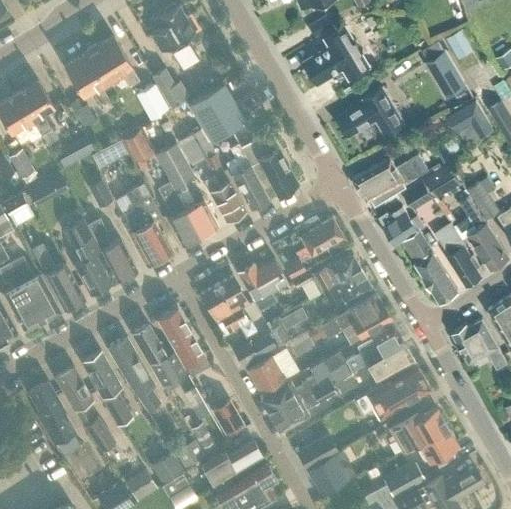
[(297,0),(302,10),(314,4),(315,6),(329,0),(297,0)]
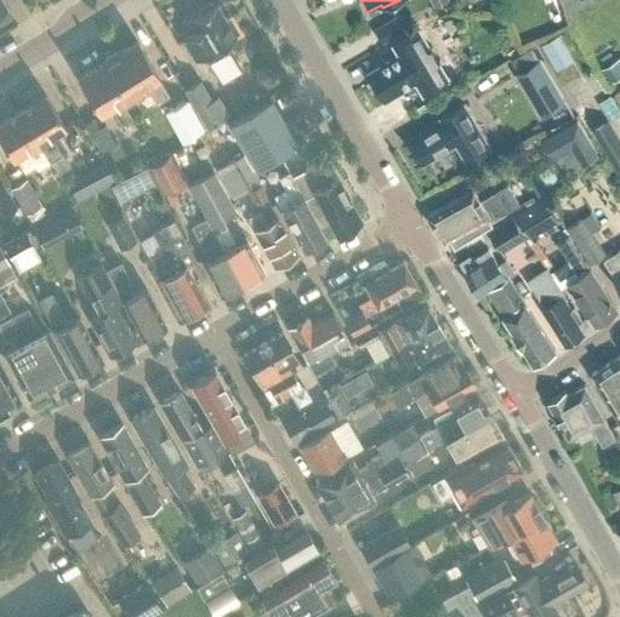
[(209,63),(222,85),(242,74),(226,46),(238,40),(219,6),(214,9),(212,5),(199,12),(200,16),(187,24),(193,36),(182,43),(194,63),(206,56),(210,62),(209,63)]
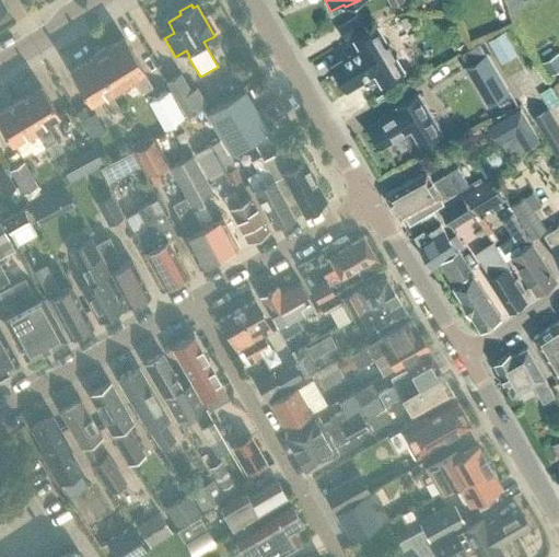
[(346,39),(369,26),(361,15),(338,28),(346,39)]
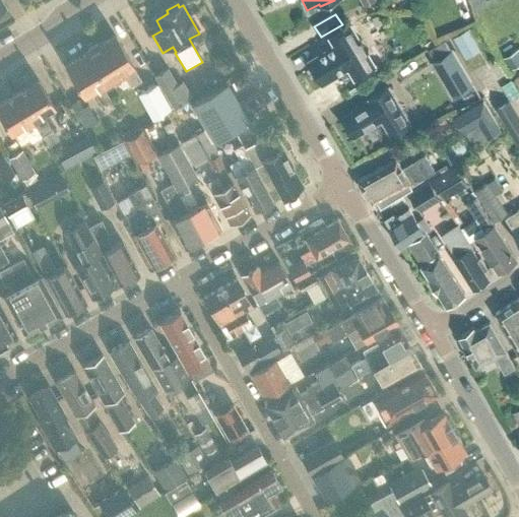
[(335,46),(309,61),(323,84),(348,69),(354,79),(376,67),(351,25),(330,39),(335,46)]
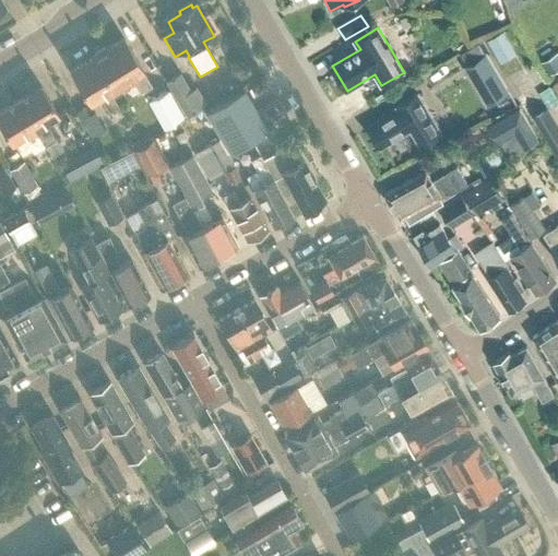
[(517,56),(503,32),(488,42),(501,64),(517,56)]
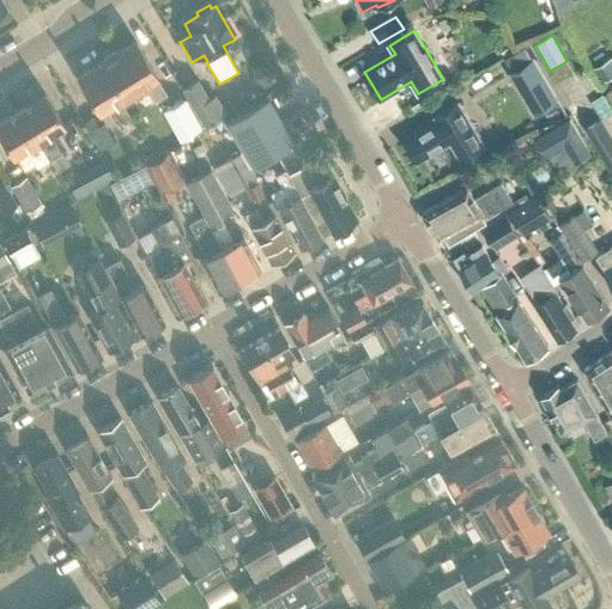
[(103,65),(125,102),(146,90),(156,104),(168,97),(158,81),(159,81),(137,44),(117,58),(116,55),(105,61),(107,64),(103,65)]
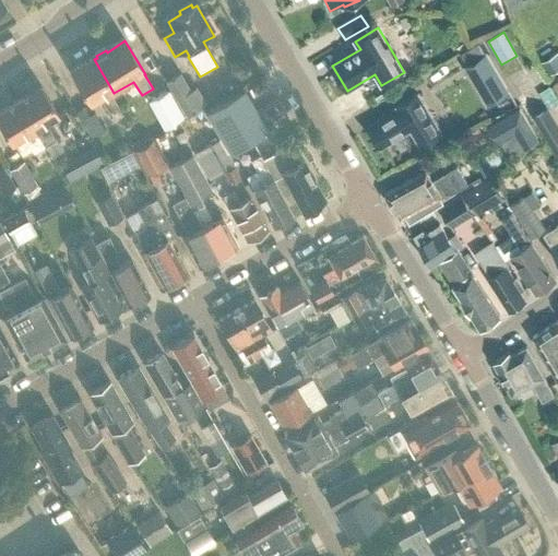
[(329,60),(344,52),(339,40),(323,48),(329,60)]
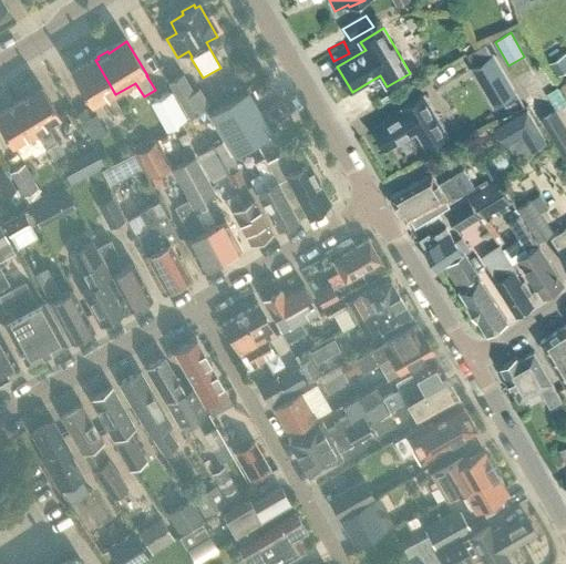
[(492,55),(486,45),(467,55),(474,65),(470,68),(493,106),(516,93),(494,54),(492,55)]
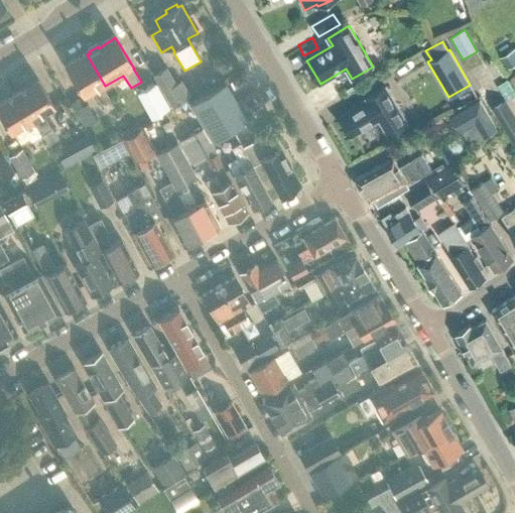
[(514,48),(499,58),(506,70),(514,65),(514,48)]
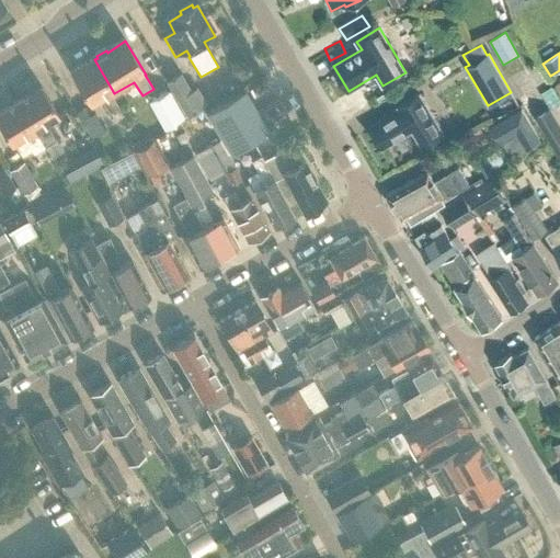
[(114,93),(94,59),(72,73),(91,107),(102,101),(111,115),(120,110),(112,95),(114,93)]
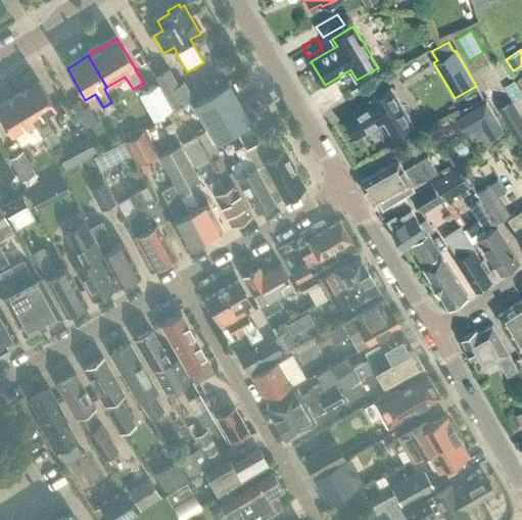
[(176,109),(193,99),(184,84),(179,87),(169,71),(156,78),(176,109)]
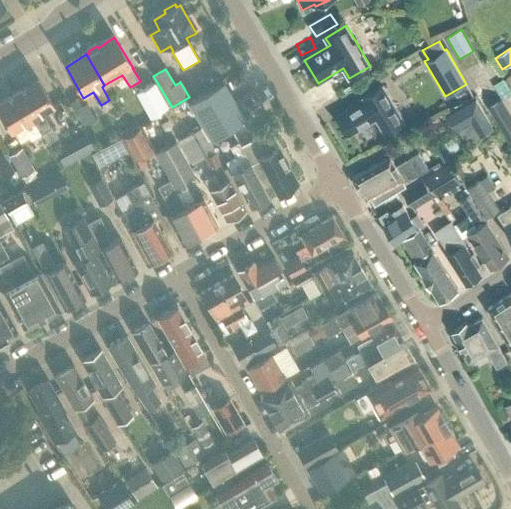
[(51,129),(43,116),(55,108),(38,81),(16,94),(33,122),(41,135),(48,146),(59,139),(52,129),(51,129)]
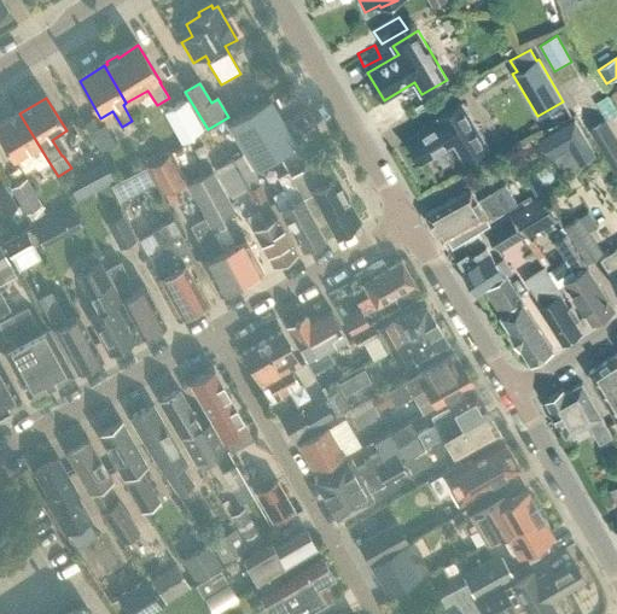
[(256,171),(281,157),(298,147),(271,101),(228,127),(256,171)]
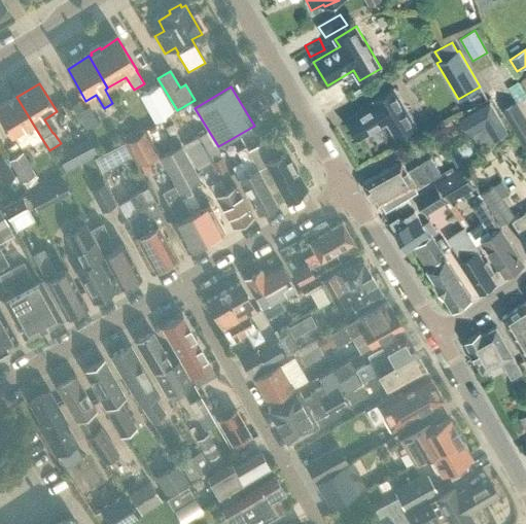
[(174,113),(161,90),(160,88),(140,98),(154,125),(174,113)]
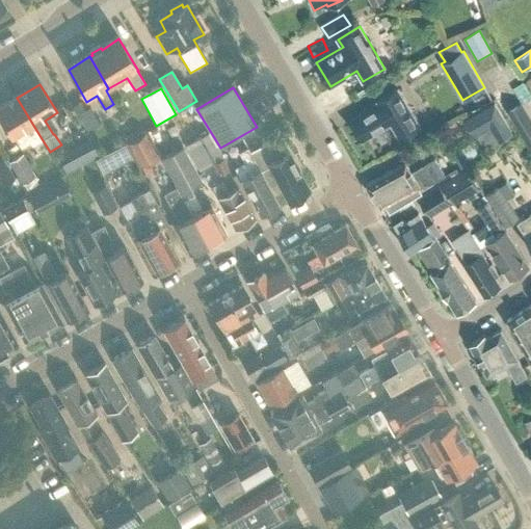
[(400,90),(393,95),(380,102),(364,112),(365,113),(351,122),(363,141),(390,125),(400,141),(423,129),(400,90)]
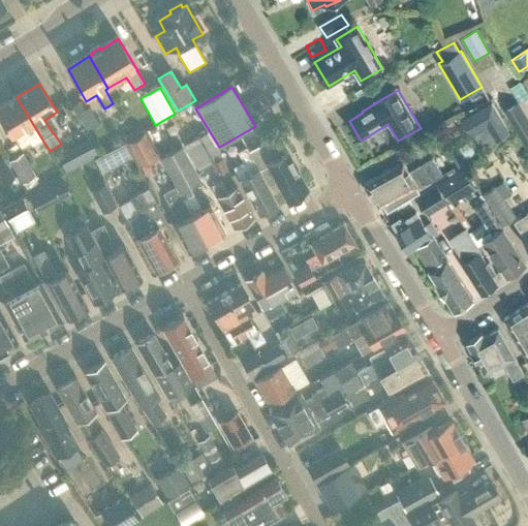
[(34,126),(17,97),(0,107),(0,120),(11,140),(25,131),(27,135),(35,130),(41,141),(32,147),(38,157),(50,151),(42,140),(34,126)]
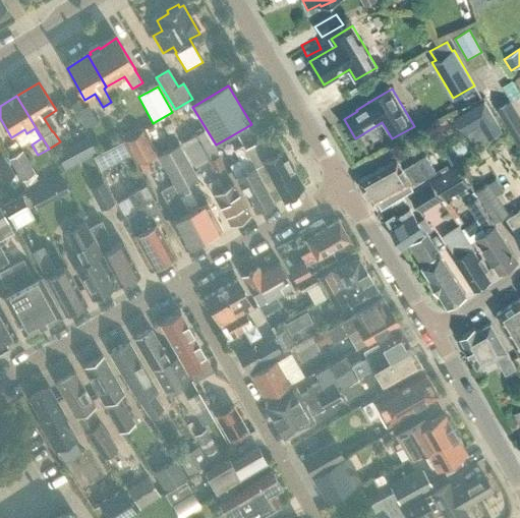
[(502,131),(484,102),(455,119),(465,135),(479,126),(487,139),(502,131)]
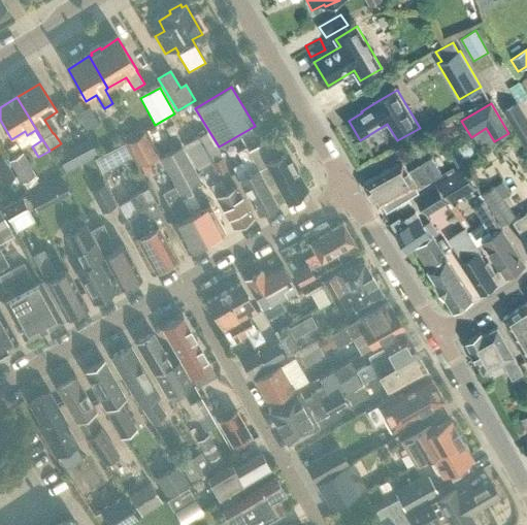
[(526,148),(526,119),(517,103),(503,112),(526,148)]
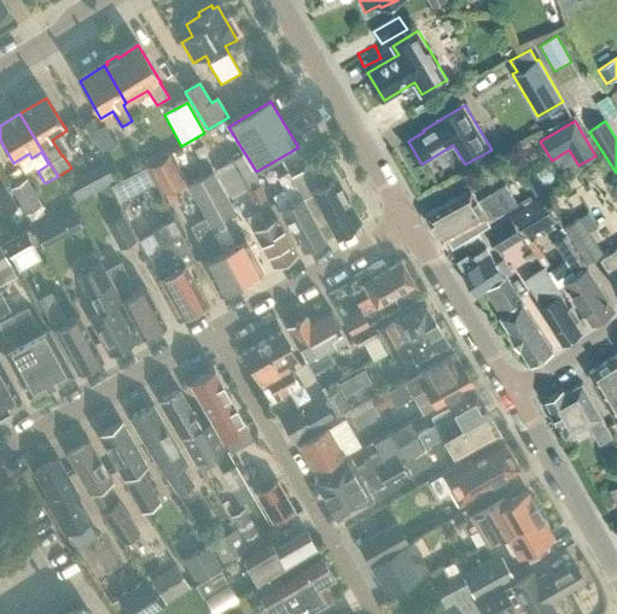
[(102,155),(116,146),(105,127),(91,135),(102,155)]
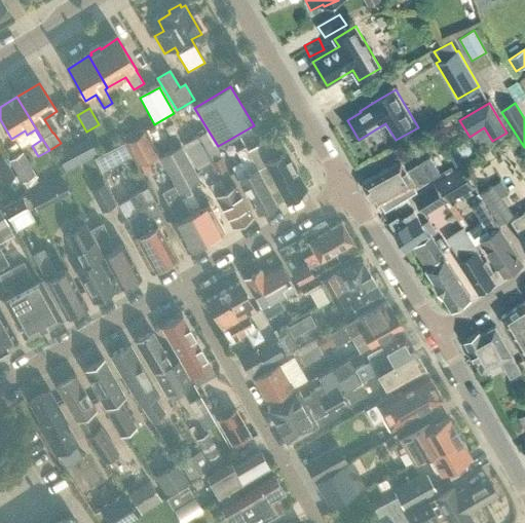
[(158,159),(144,135),(126,145),(144,176),(151,172),(147,165),(158,159)]
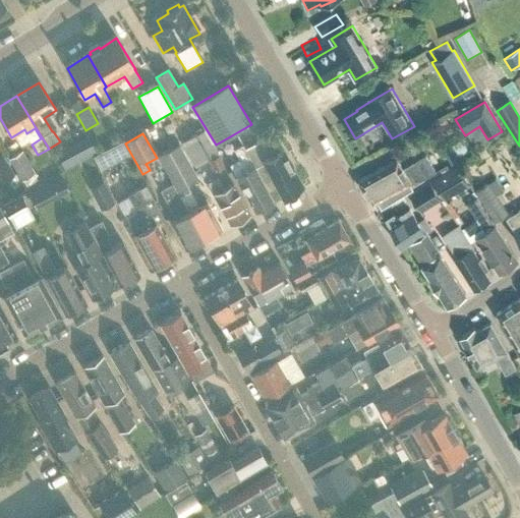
[(225,169),(221,161),(218,154),(215,148),(212,149),(204,133),(183,145),(196,169),(210,162),(215,173),(225,169)]
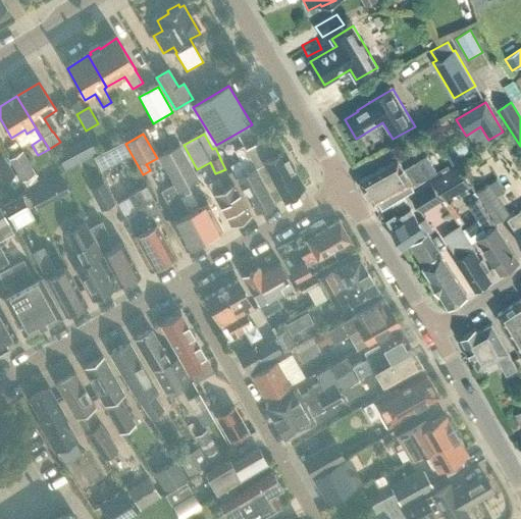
[(247,152),(256,170),(266,164),(284,198),(301,189),(293,173),(294,172),(282,152),(281,153),(273,138),(247,152)]
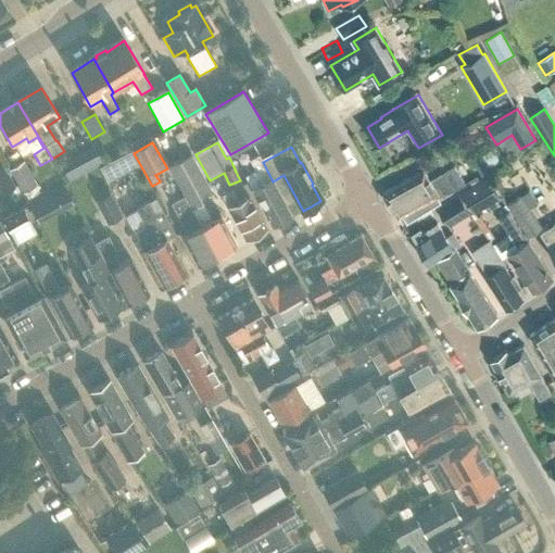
[(139,165),(131,152),(101,168),(109,181),(139,165)]
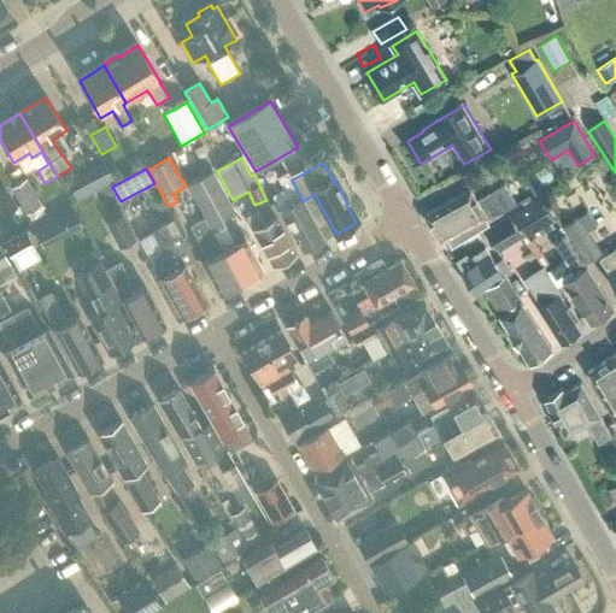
[(189,187),(241,284),(263,272),(245,241),(236,246),(222,219),(235,212),(213,174),(189,187)]
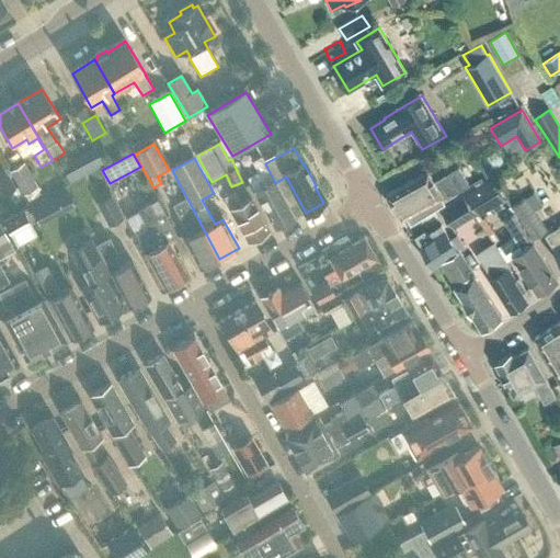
[(275,183),(265,163),(262,158),(253,163),(259,174),(249,180),(275,229),(295,218),(275,183)]
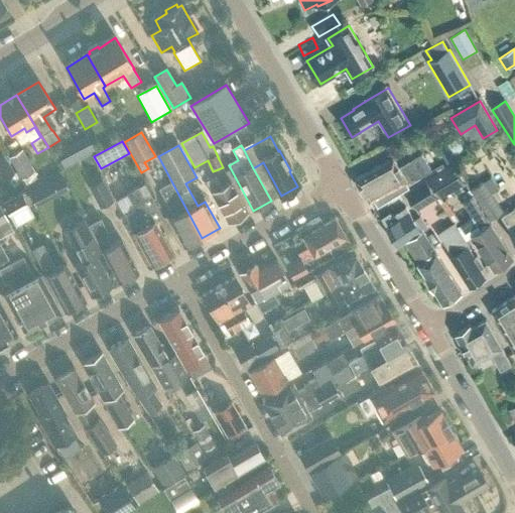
[(413,154),(415,157),(399,168),(394,159),(357,179),(367,196),(371,202),(407,181),(409,185),(435,169),(437,172),(451,163),(445,156),(441,159),(433,147),(426,146),(413,154)]
